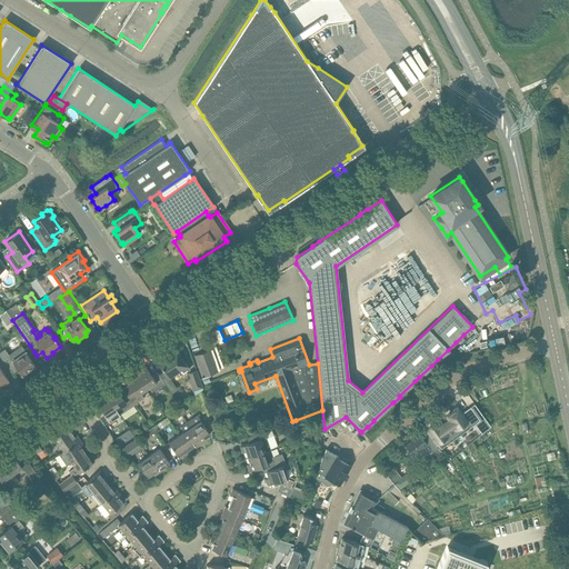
[(18,369),(21,375),(23,373),(25,375),(29,371),(29,369),(35,366),(21,346),(8,355),(5,349),(0,351),(0,356),(11,373),(18,369)]
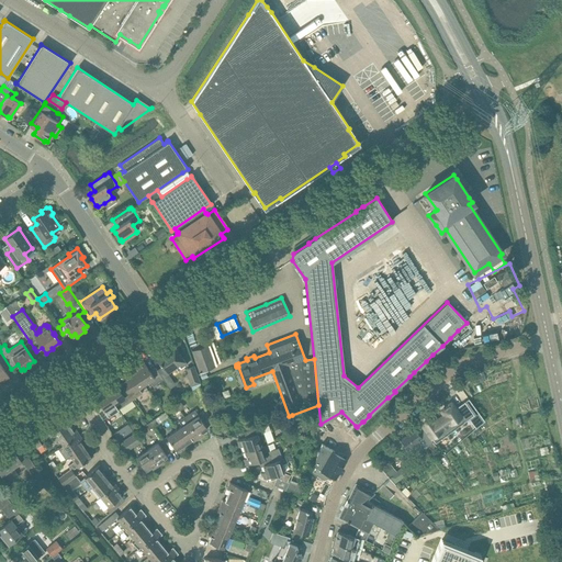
[(171,341),(154,353),(163,367),(157,370),(160,377),(167,372),(175,367),(178,364),(180,369),(187,364),(179,353),(176,348),(171,341)]
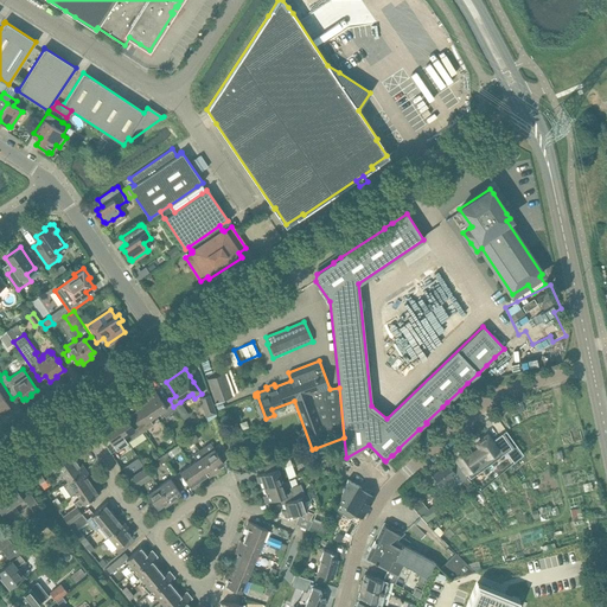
[(224,374),(208,379),(216,403),(232,397),(224,374)]
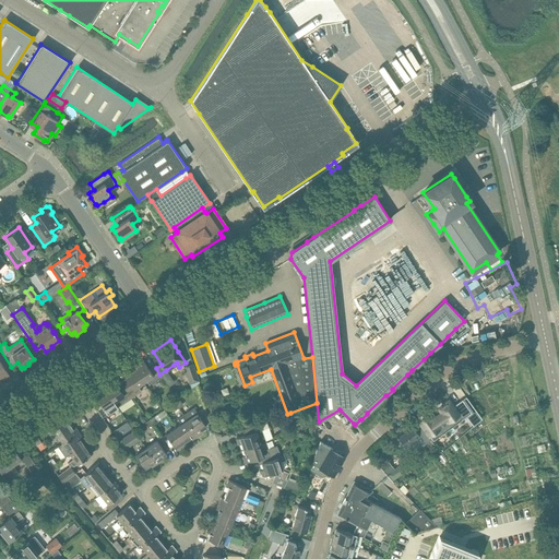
[(142,359),(132,366),(143,382),(149,379),(152,384),(162,377),(154,366),(149,369),(142,359)]
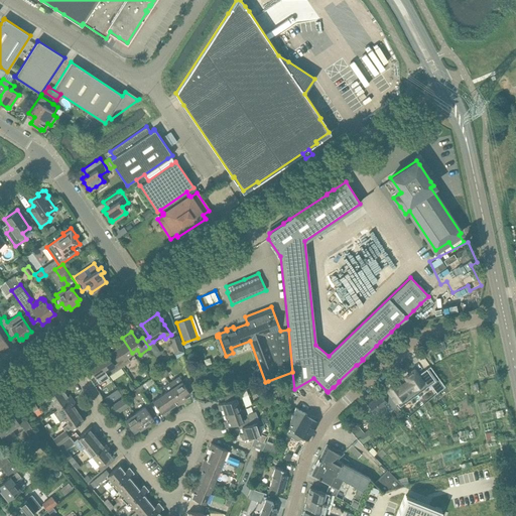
[(0,353),(9,347),(0,334),(0,353)]
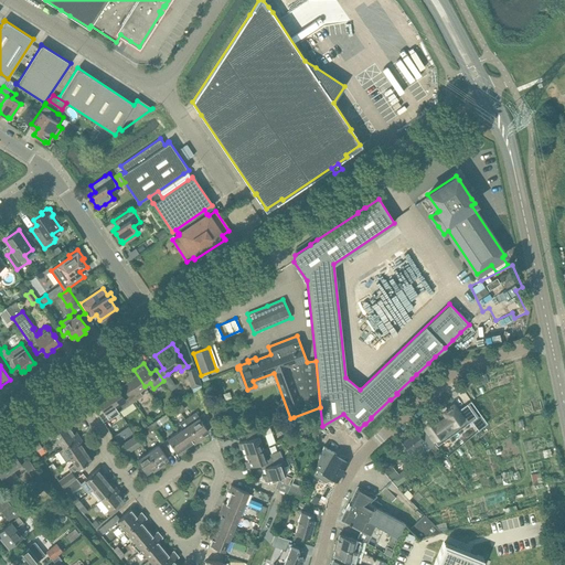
[(201,385),(198,376),(194,368),(185,371),(192,387),(201,385)]
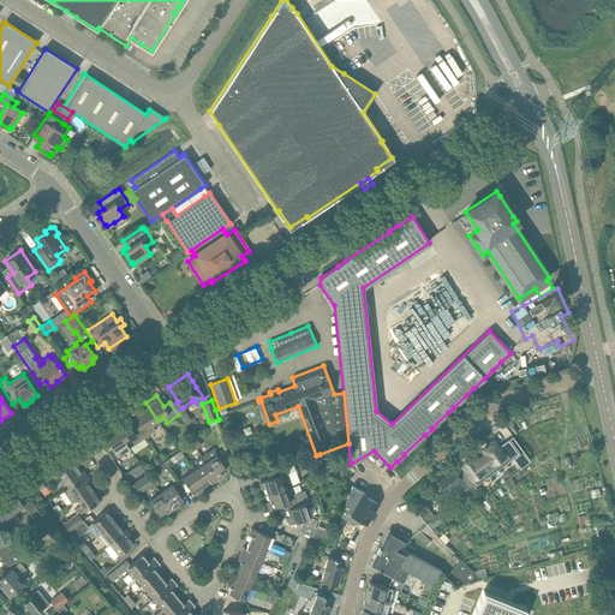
[(151,425),(157,421),(145,402),(133,410),(138,417),(133,421),(145,437),(155,430),(151,425)]
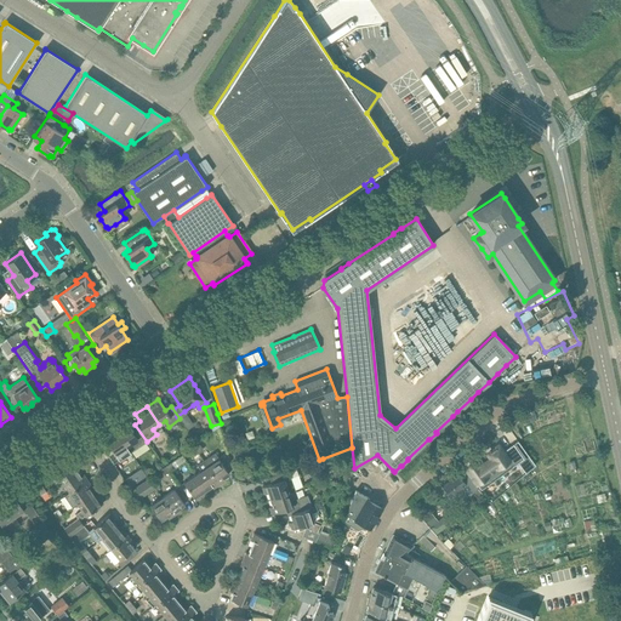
[(125,421),(114,428),(130,453),(147,442),(135,425),(130,428),(125,421)]
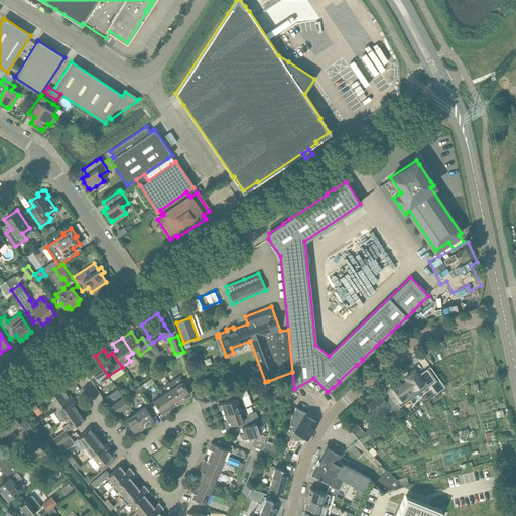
[(94,385),(108,376),(95,356),(86,362),(92,371),(87,374),(94,385)]
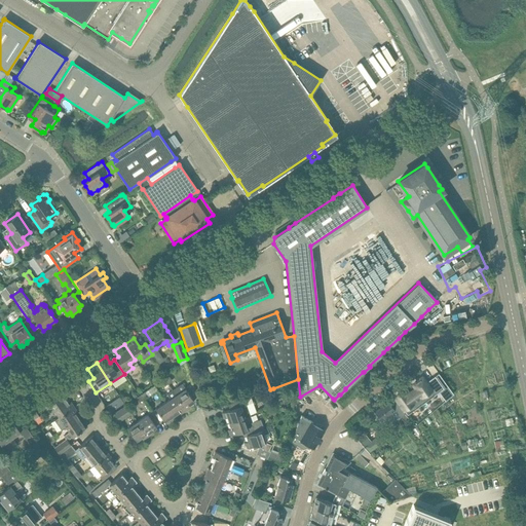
[(396,399),(393,400),(405,414),(406,413),(407,414),(435,395),(439,391),(445,401),(453,393),(447,385),(444,388),(435,376),(425,382),(422,377),(413,384),(415,387),(408,392),(406,389),(395,398),(396,399)]
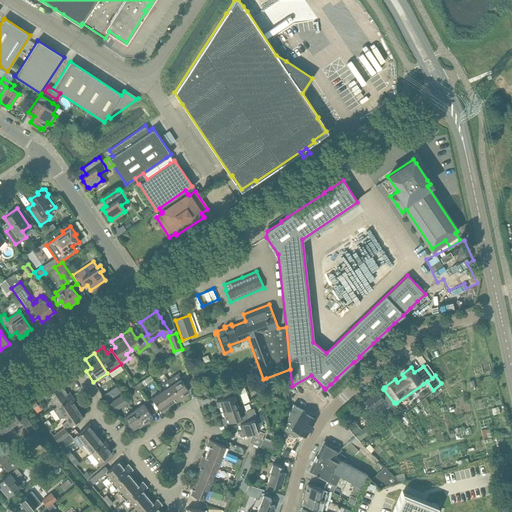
[(52,373),(35,385),(37,388),(39,391),(46,400),(51,396),(63,388),(60,383),(62,382),(59,377),(56,379),(52,373)]
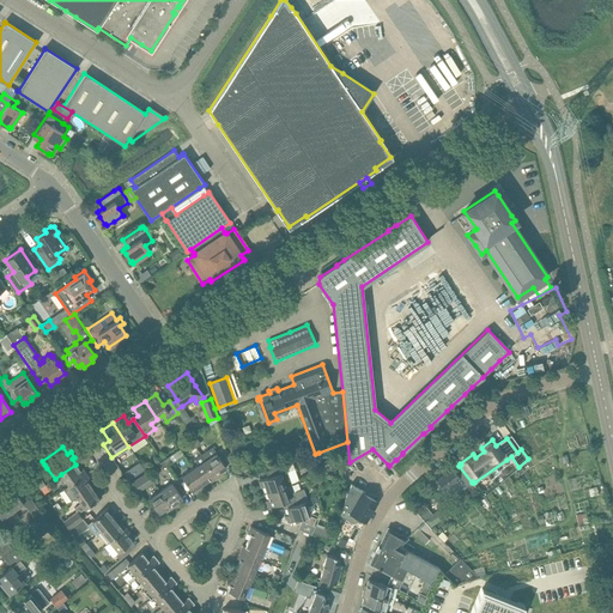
[(372,450),(364,459),(378,474),(387,466),(372,450)]
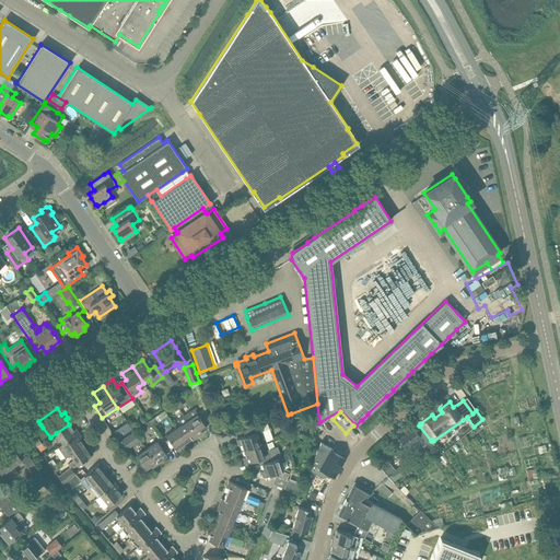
[(183,416),(197,436),(202,433),(201,431),(207,428),(197,413),(191,418),(188,412),(183,416)]
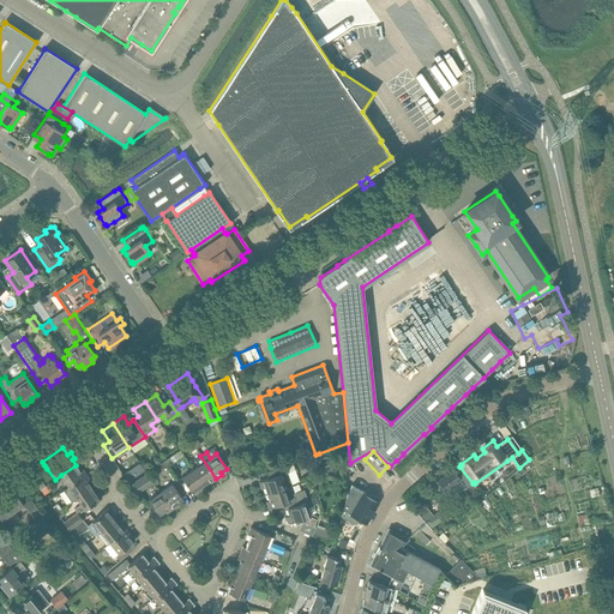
[(199,465),(193,469),(204,485),(209,481),(210,483),(216,479),(200,456),(194,459),(199,465)]
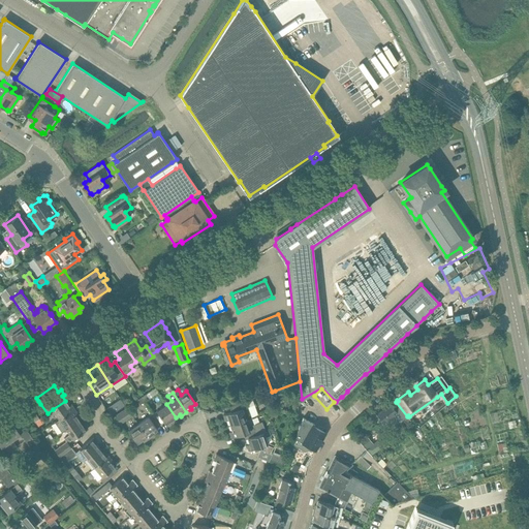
[(229,406),(222,408),(224,414),(225,417),(224,417),(225,421),(228,419),(230,426),(246,419),(246,421),(251,418),(251,417),(250,413),(248,407),(249,406),(247,400),(242,402),(229,406)]
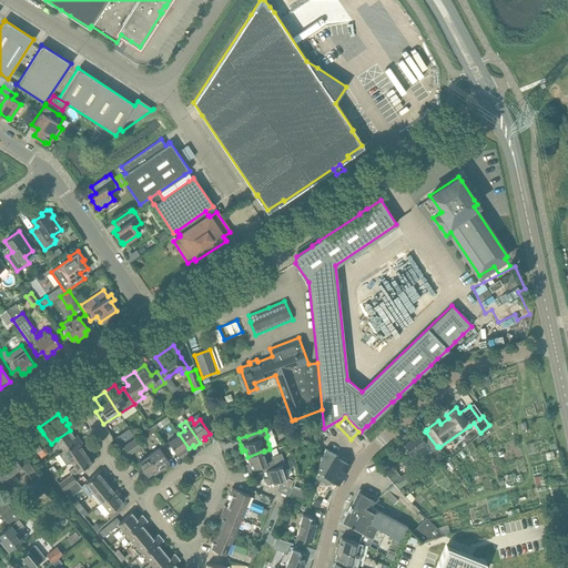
[(57,439),(63,450),(80,439),(75,434),(73,435),(70,430),(57,439)]
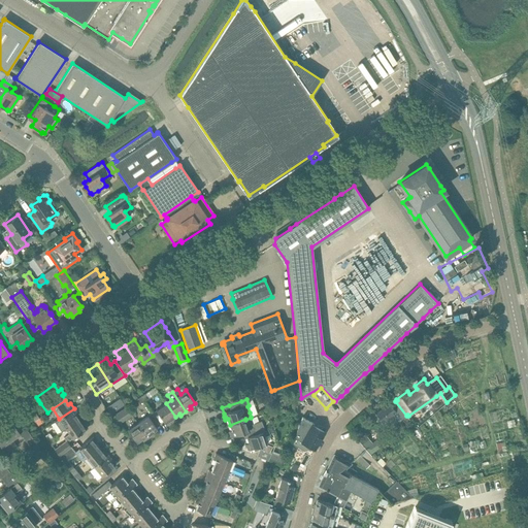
[(390,403),(375,414),(385,426),(389,422),(392,426),(401,420),(405,416),(406,416),(395,401),(391,404),(390,403)]
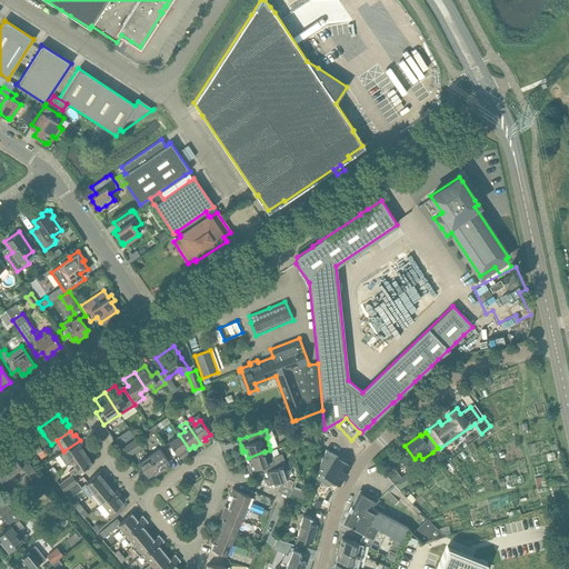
[(186,455),(183,452),(189,449),(179,435),(169,442),(179,458),(186,455)]
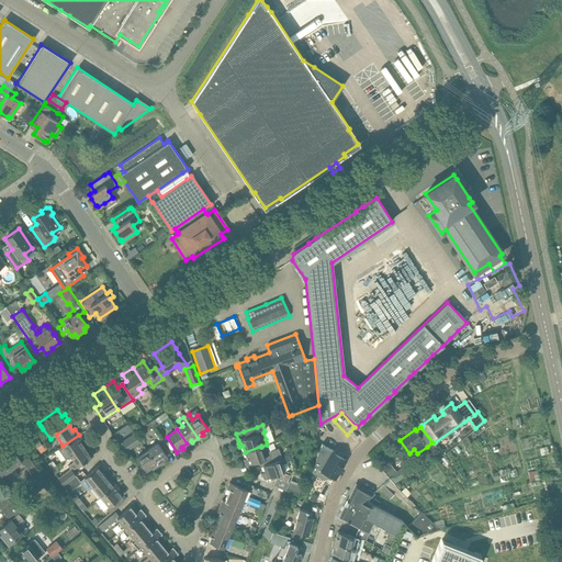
[(141,441),(135,433),(122,441),(127,450),(141,441)]
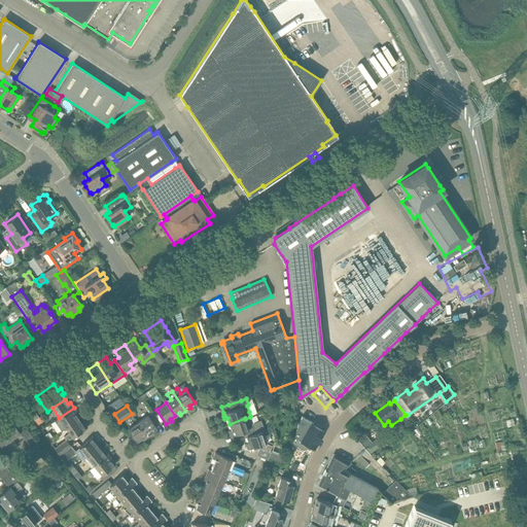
[(59,418),(54,421),(61,430),(66,427),(78,419),(75,414),(77,413),(74,408),(59,418)]
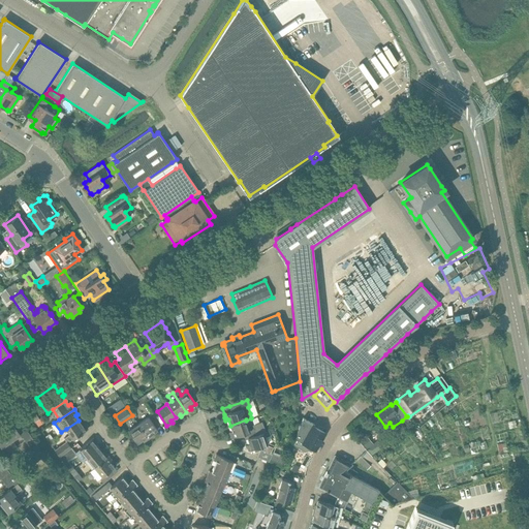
[(148,416),(138,424),(148,438),(153,435),(152,433),(157,430),(148,416)]
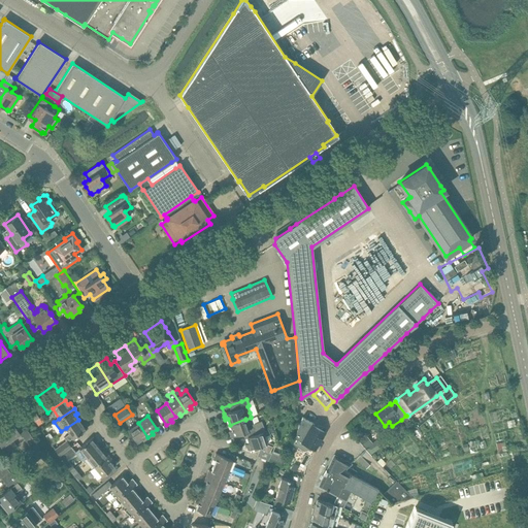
[(312,425),(314,424),(302,417),(293,443),(304,450),(308,449),(309,446),(315,449),(324,432),(312,425)]
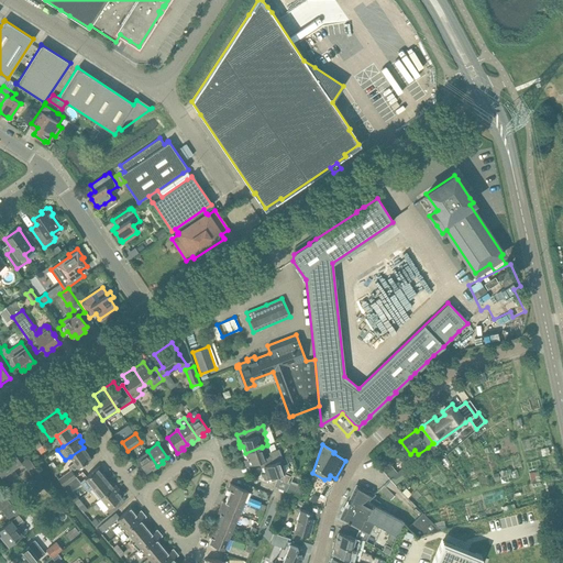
[(247,459),(244,460),(245,463),(246,463),(247,465),(258,462),(261,468),(264,466),(263,466),(274,463),(274,462),(283,460),(278,449),(271,452),(267,445),(262,448),(262,446),(245,453),(247,459)]
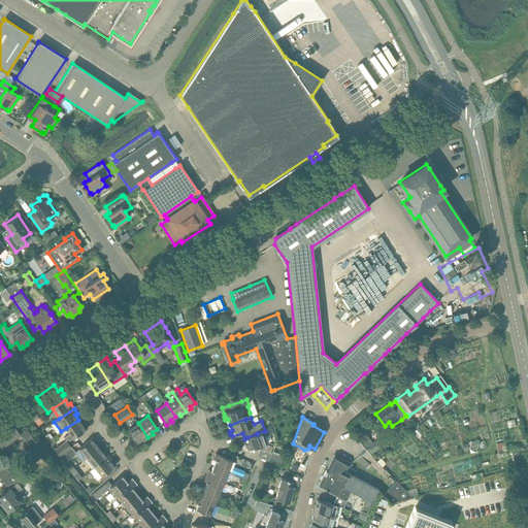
[(41,430),(55,422),(53,419),(39,427),(41,430)]
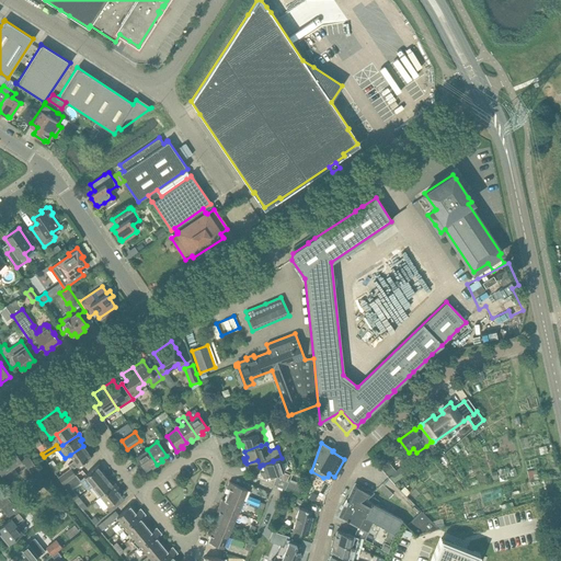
[(57,477),(63,484),(76,474),(71,469),(93,455),(89,449),(87,450),(83,446),(70,455),(73,461),(68,465),(70,468),(57,477)]
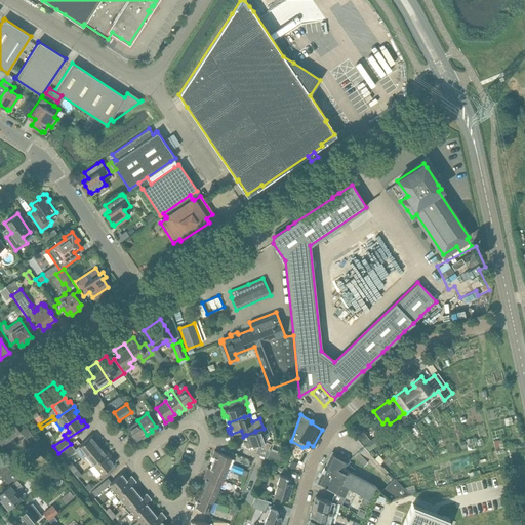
[(15,444),(10,437),(13,435),(14,436),(19,433),(18,431),(11,419),(0,427),(0,441),(1,443),(2,442),(7,449),(15,444)]
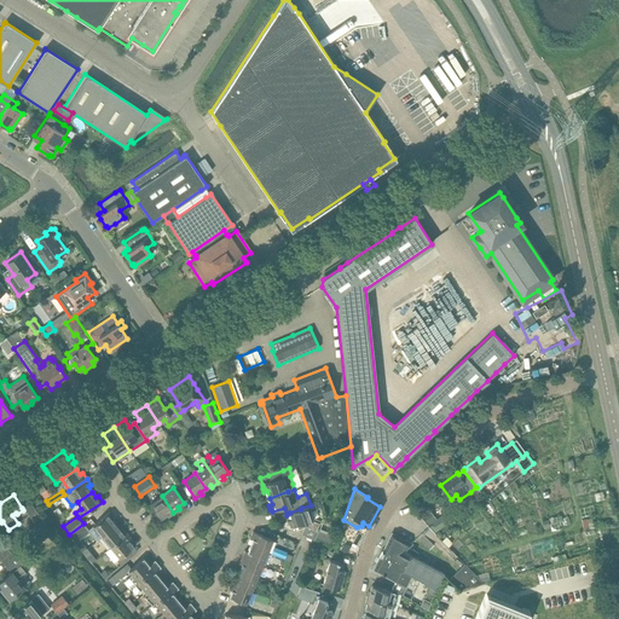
[(168,518),(173,513),(162,496),(150,504),(160,519),(166,515),(168,518)]
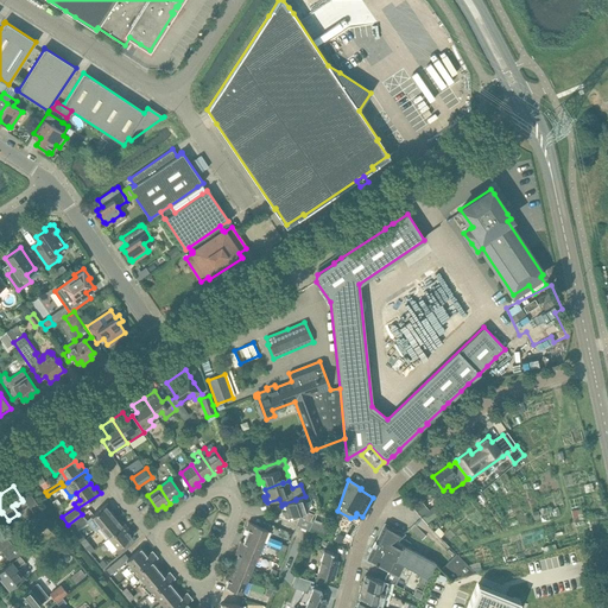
[(285,504),(282,506),(284,512),(285,515),(285,514),(286,518),(297,514),(298,515),(301,517),(310,521),(314,514),(308,512),(304,502),(311,500),(309,495),(305,496),(296,499),(296,500),(284,504),(285,504)]
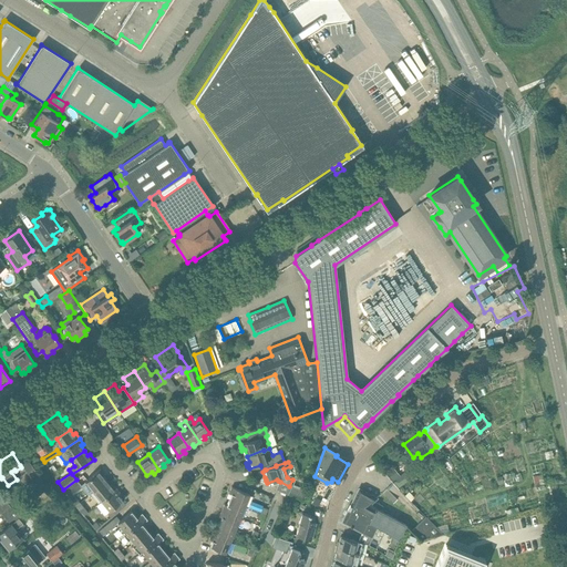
[(401,476),(391,465),(383,472),(393,483),(401,476)]
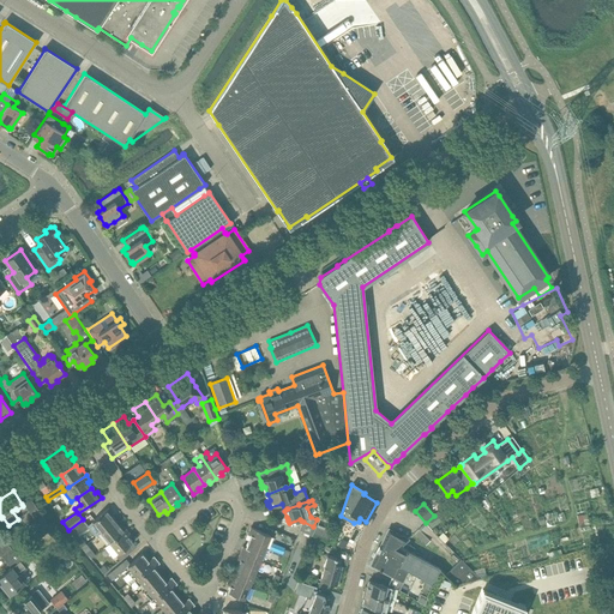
[(92,522),(88,525),(89,528),(88,528),(95,536),(101,531),(115,521),(110,516),(113,513),(108,507),(92,522)]
